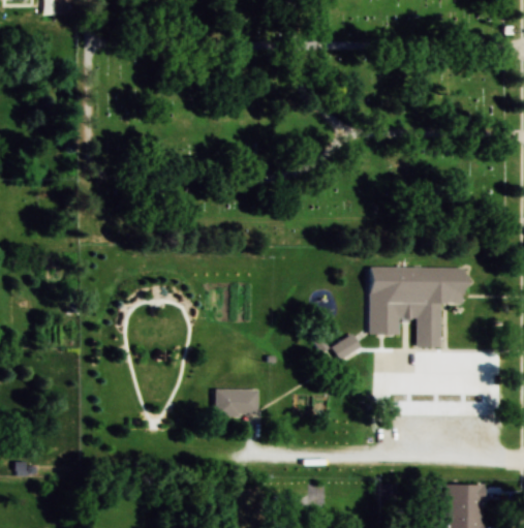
[(441,348),(442,305),(465,305),(466,269),(370,268),(369,335),(400,336),(400,319),(418,320),(418,347),(441,348)]
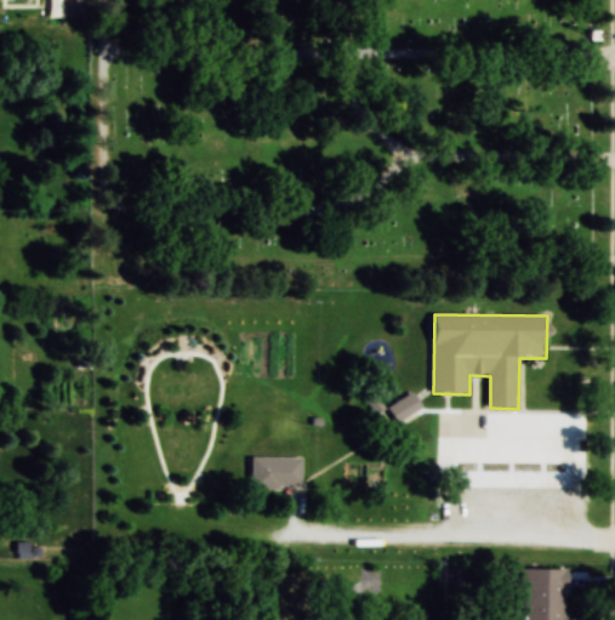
[(400,426),(426,409),(414,392),(389,409),(400,426)]
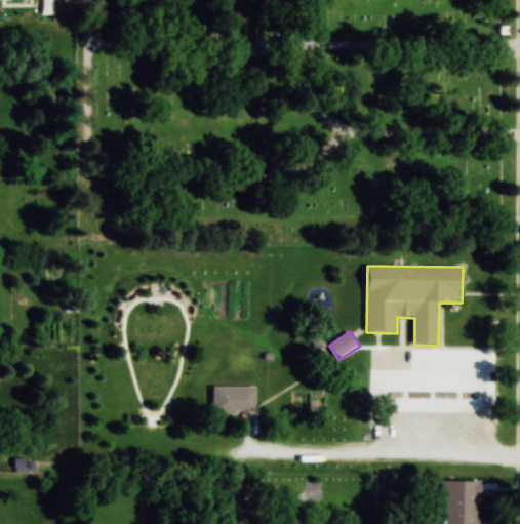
[(257,387),(214,387),(214,413),(257,413),(257,387)]
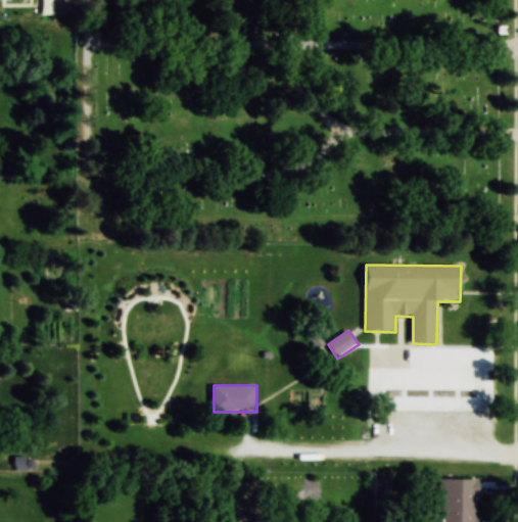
[(477,521),(478,479),(441,479),(440,521),(477,521)]
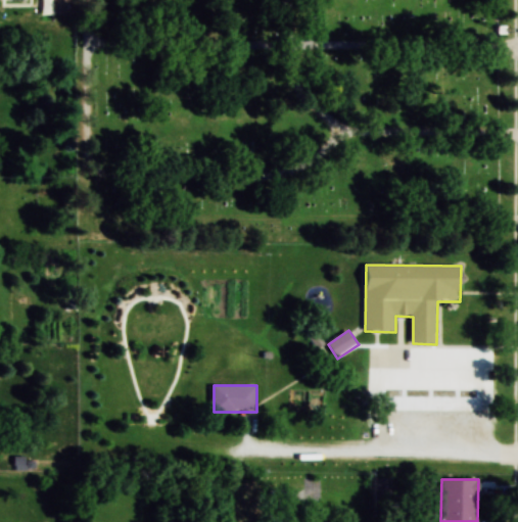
[(341,521),(363,521),(363,489),(341,489),(341,521)]
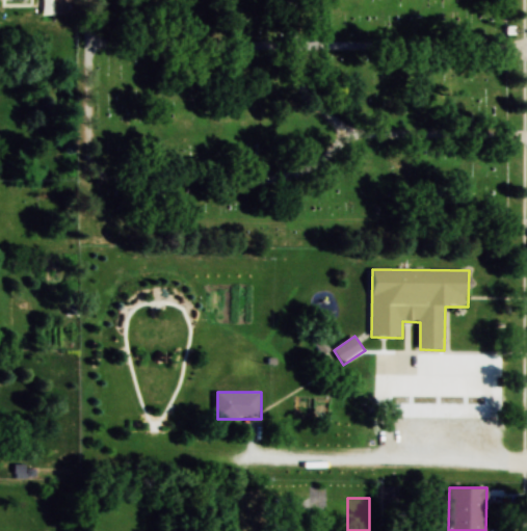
[(275,499),(274,530),(295,530),(295,499),(275,499)]
